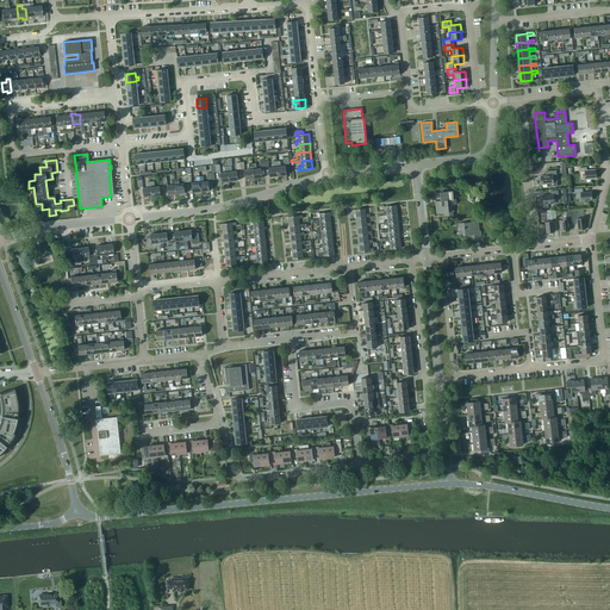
[(280,162),(277,162),(278,176),(286,176),(285,167),(281,167),(280,162)]
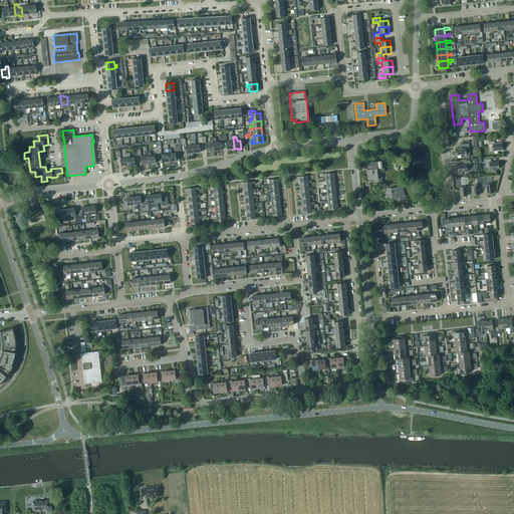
[(216,139),(213,139),(214,152),(221,151),(220,143),(216,143),(216,139)]
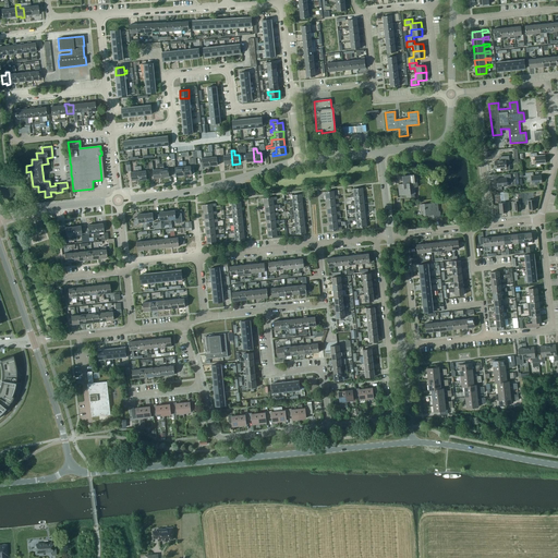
[(211,153),(208,153),(210,167),(217,166),(217,157),(213,157),(211,153)]
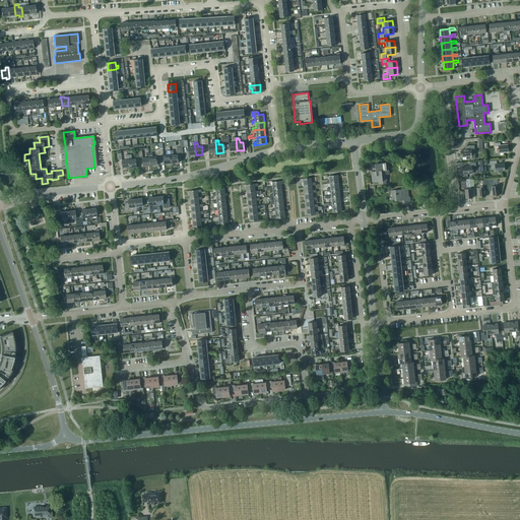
[(498,145),(499,152),(508,151),(507,144),(500,145),(500,142),(494,142),(494,146),(498,145)]
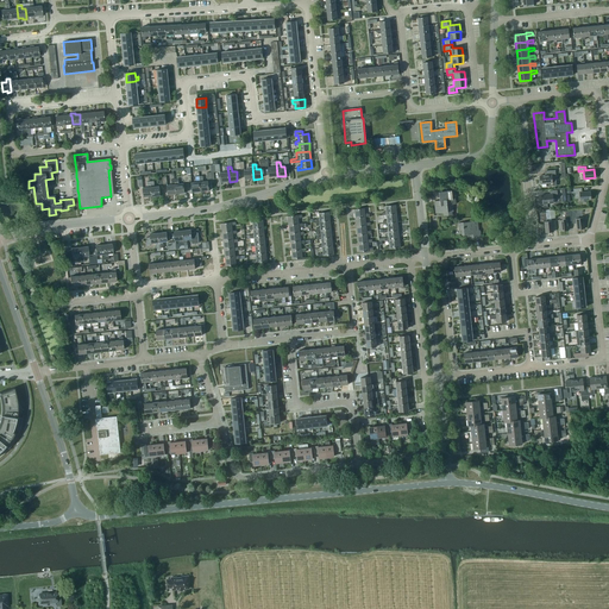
[(539,176),(540,184),(552,183),(552,187),(557,186),(556,177),(556,170),(546,171),(547,175),(539,176)]
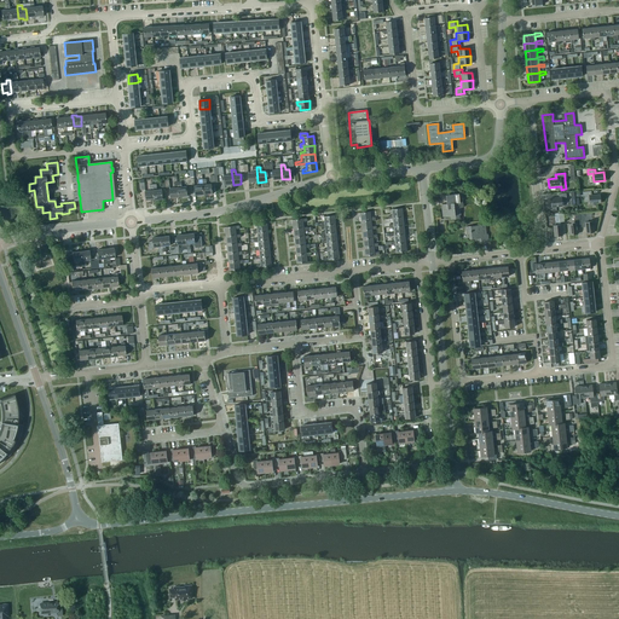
[(206,179),(202,180),(204,195),(213,195),(212,185),(207,185),(206,179)]
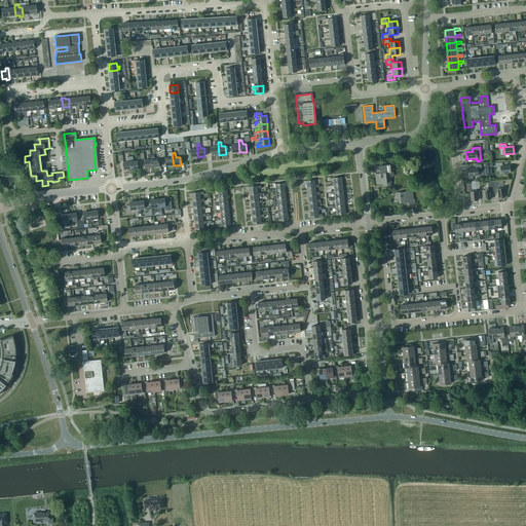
[(154,154),(151,155),(152,167),(159,167),(158,159),(154,159),(154,154)]
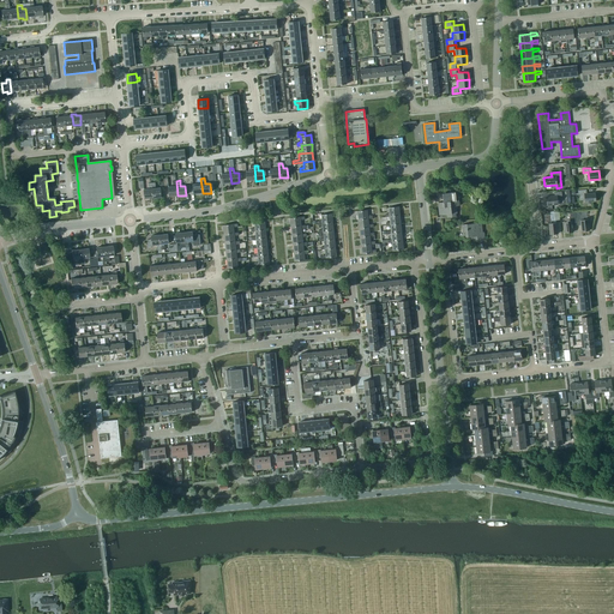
[(155,184),(151,184),(154,199),(162,198),(161,188),(156,188),(155,184)]
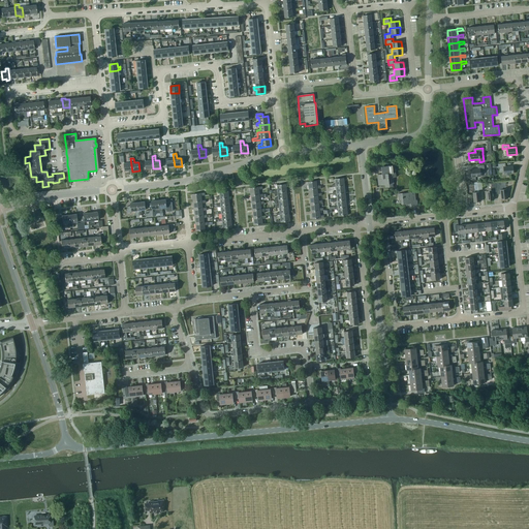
[(503,172),(504,175),(514,173),(512,166),(505,167),(505,163),(498,164),(498,168),(501,168),(501,172),(503,172)]
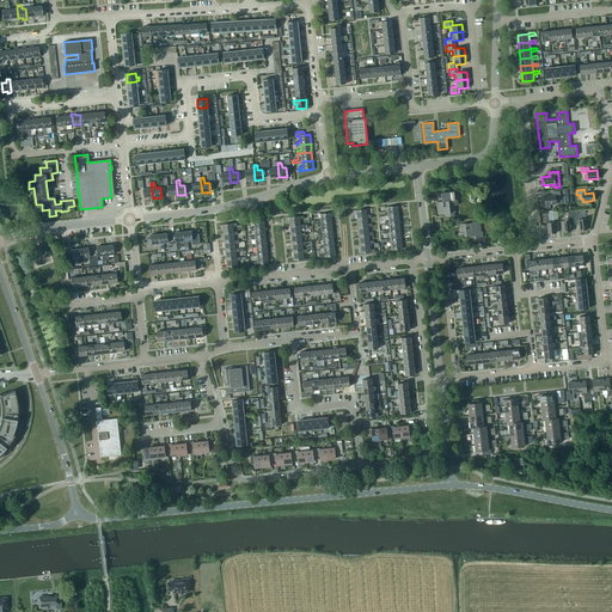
[(454,206),(458,206),(456,191),(441,194),(442,202),(436,202),(438,214),(445,214),(445,218),(454,216),(453,213),(456,213),(454,206)]
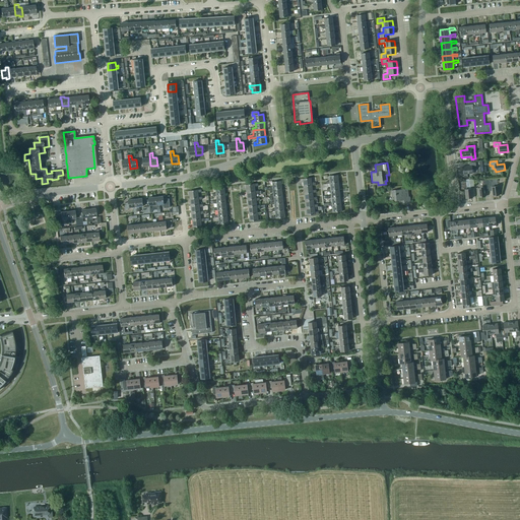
[(471,169),(475,169),(475,163),(469,163),(469,166),(462,167),(463,174),(472,173),(471,169)]
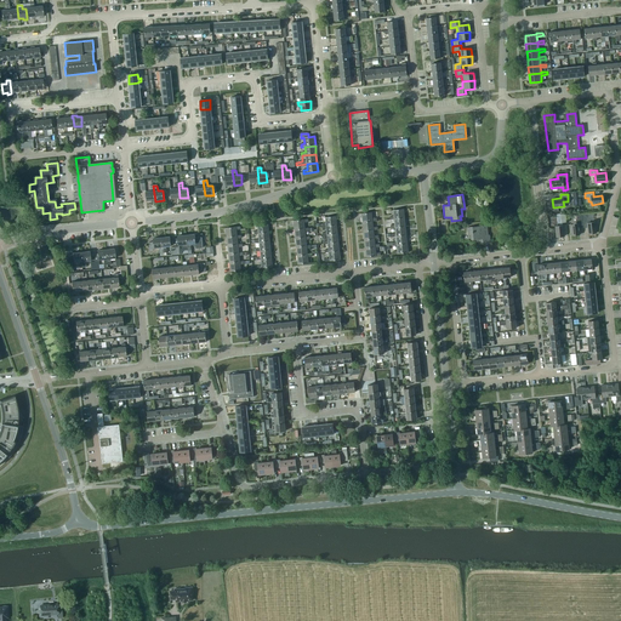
[(393,210),(393,216),(389,217),(389,220),(394,220),(404,218),(404,209),(393,210)]
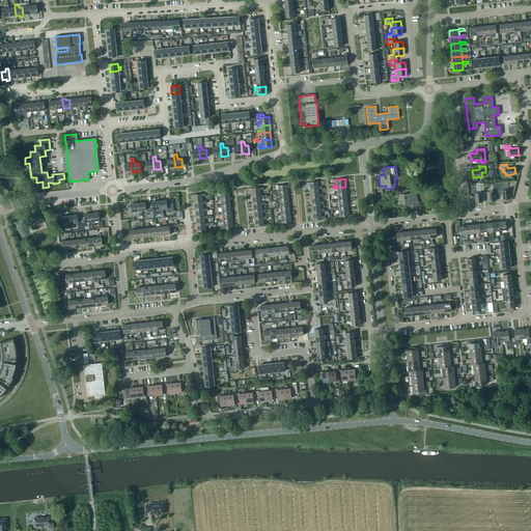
[(309,183),(309,190),(318,190),(322,189),(322,187),(318,187),(317,182),(309,183)]
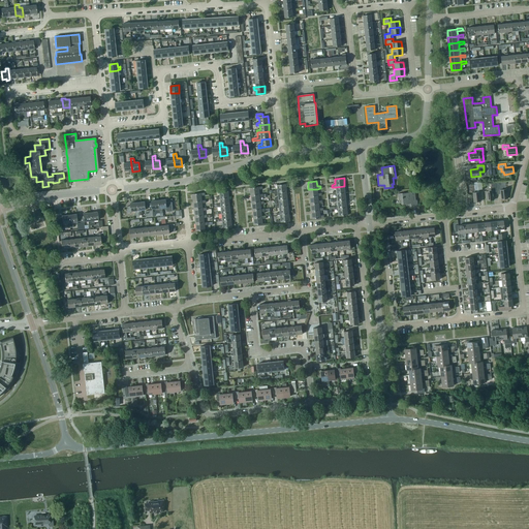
[(492,191),(486,191),(487,200),(494,199),(493,194),(496,194),(495,183),(491,183),(492,191)]
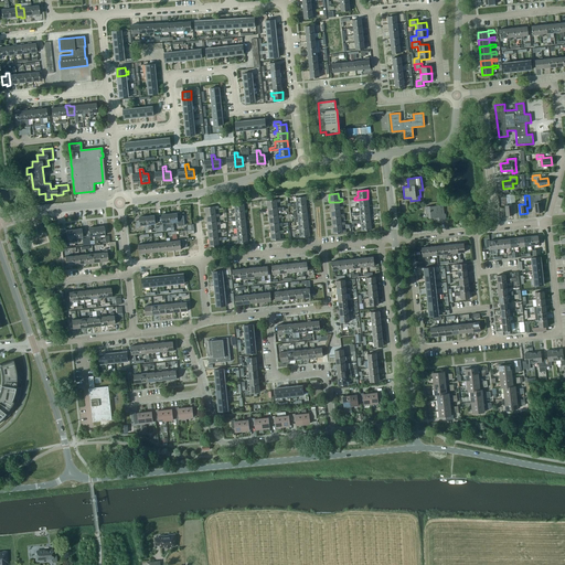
[(542,202),(536,203),(536,195),(530,195),(531,203),(534,203),(535,213),(543,212),(542,202)]
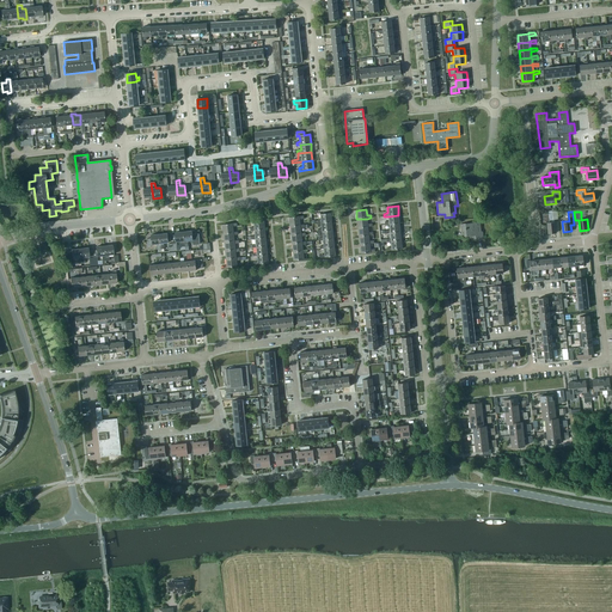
[(317,224),(322,224),(331,222),(330,213),(320,214),(322,220),(317,221),(317,224)]
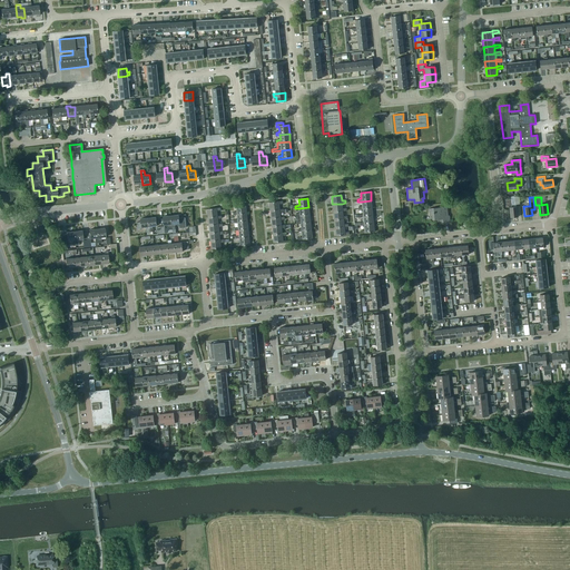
[(372,208),(371,200),(362,202),(362,206),(359,207),(359,209),(362,209),(372,208)]
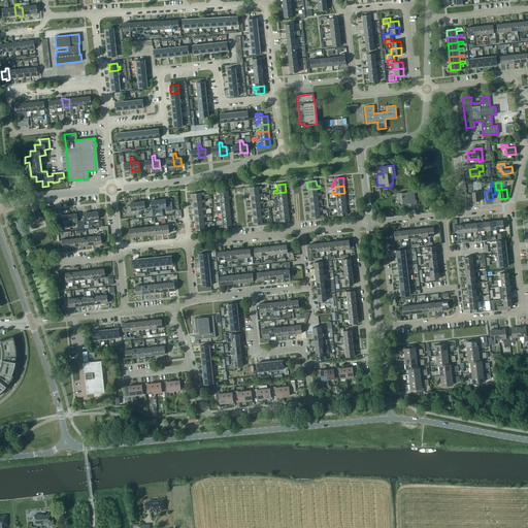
[(262,189),(262,187),(250,188),(250,196),(259,195),(259,190),(262,189)]
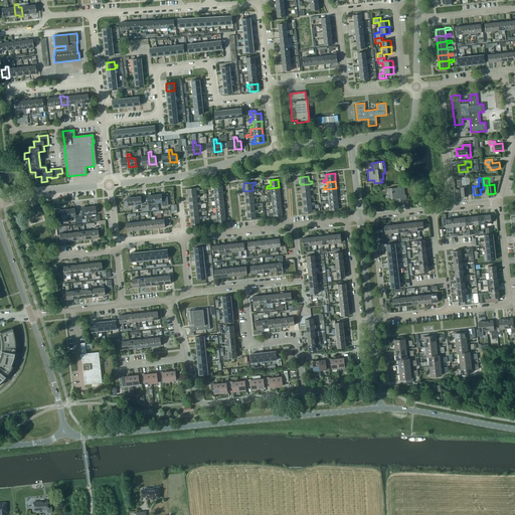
[(309,188),(309,184),(300,184),(301,192),(310,191),(313,190),(313,188),(309,188)]
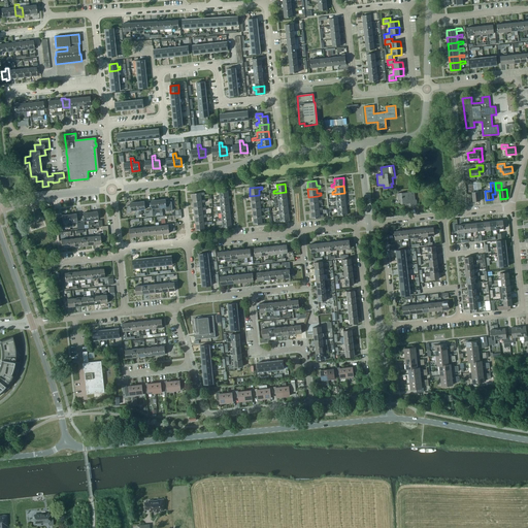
[(219,192),(220,196),(216,197),(216,199),(220,199),(228,198),(228,191),(219,192)]
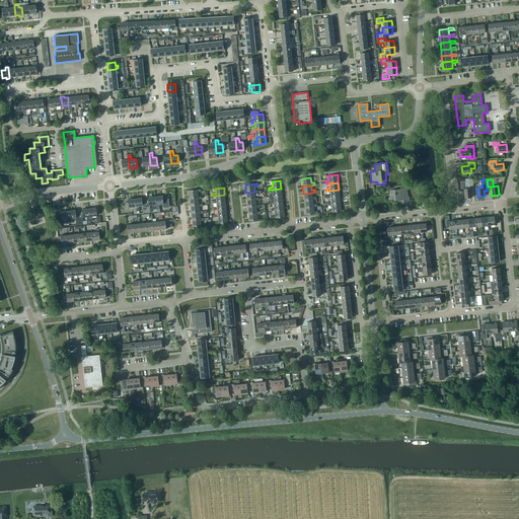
[(270,197),(274,197),(282,196),(281,189),(273,190),(273,194),(270,195),(270,197)]
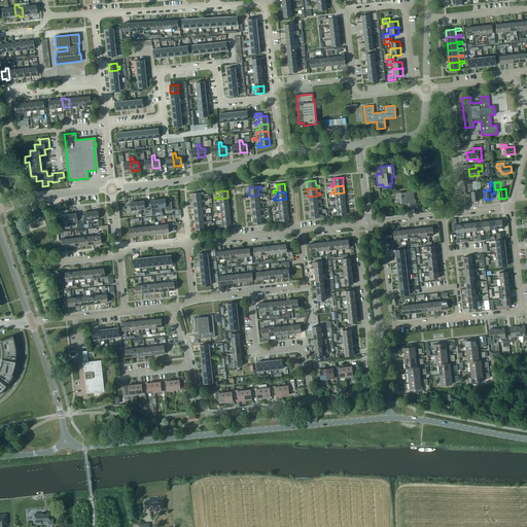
[(400,204),(403,204),(406,203),(407,208),(416,207),(416,199),(414,199),(414,191),(396,192),(397,200),(399,199),(400,204)]
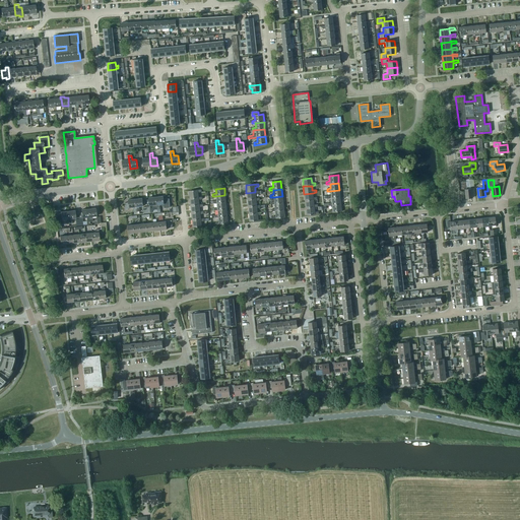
[(189,191),(190,199),(198,198),(198,193),(201,192),(201,190),(189,191)]
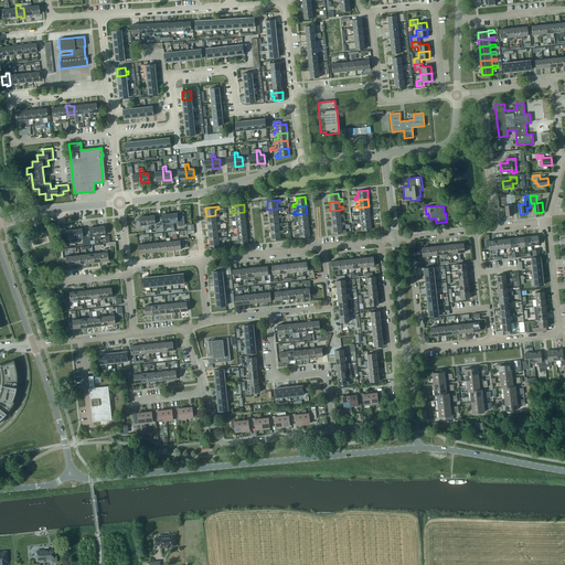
[(356,215),(360,215),(370,214),(369,206),(359,208),(360,213),(355,213),(356,215)]
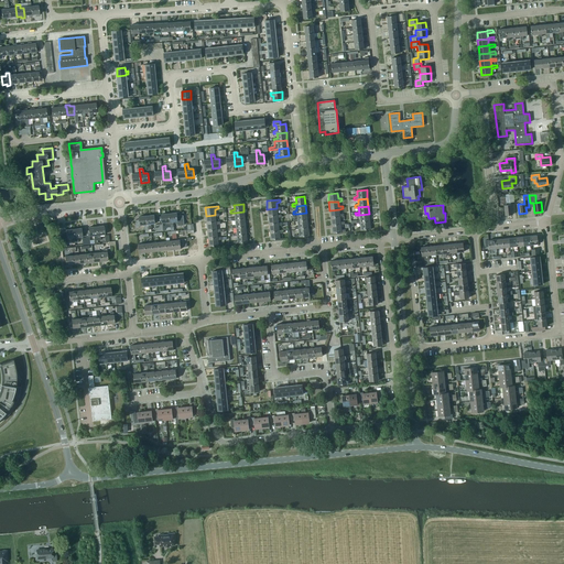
[(281,207),(277,208),(267,209),(268,217),(278,216),(277,210),(281,210),(281,207)]
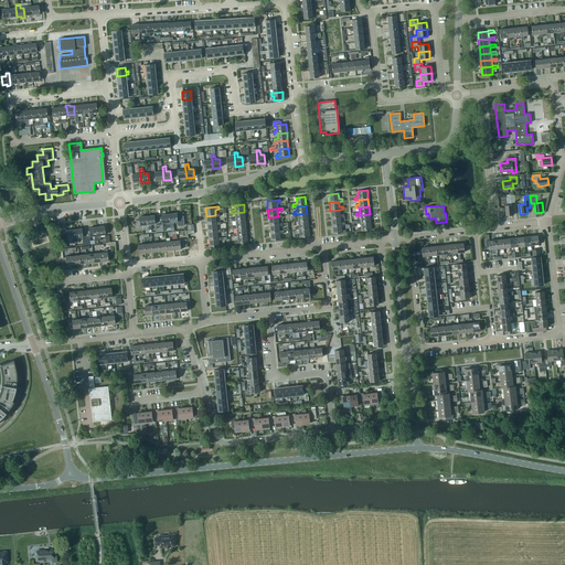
[(331,219),(340,217),(344,216),(344,214),(340,215),(340,210),(330,211),(331,219)]
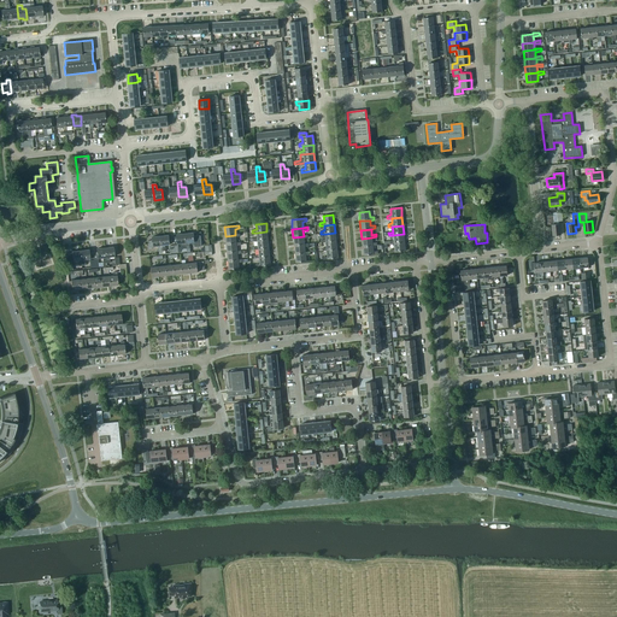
[(253,241),(258,241),(268,240),(266,231),(257,233),(258,239),(253,239),(253,241)]
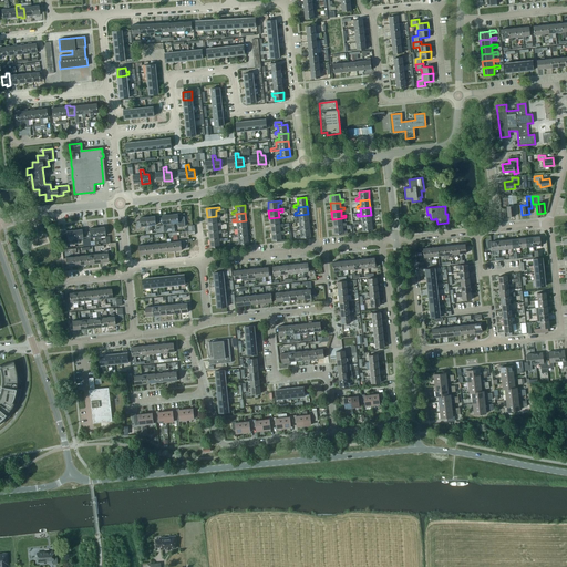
[(169,215),(172,229),(174,228),(174,224),(178,223),(178,227),(185,226),(184,216),(178,217),(178,214),(169,215)]
